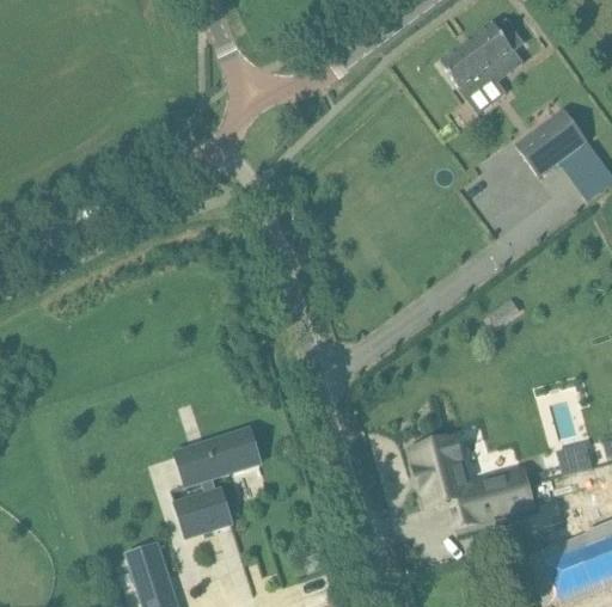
[(493,23),(440,61),(466,98),(519,59),(512,49),(522,42),(506,19),(496,26),(493,23)]
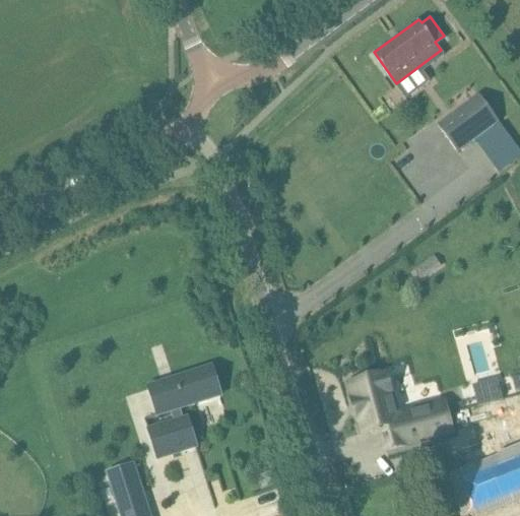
[(478,93),(438,124),(457,149),(498,119),(478,93)]
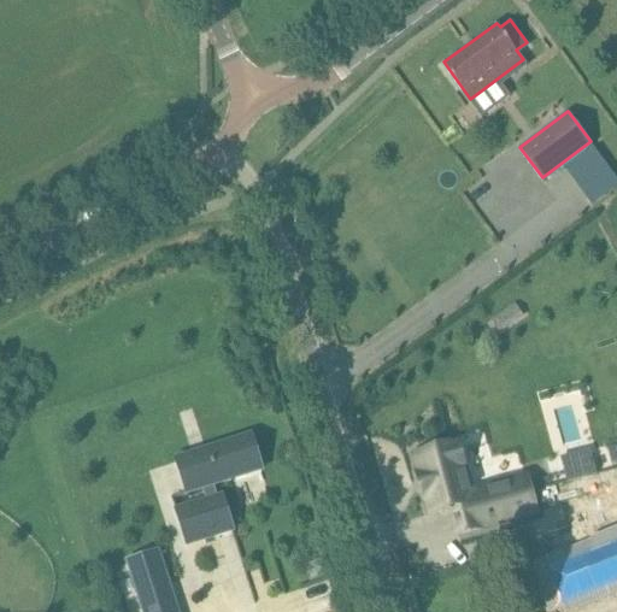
[(530,209),(551,196),(544,187),(524,199),(530,209)]
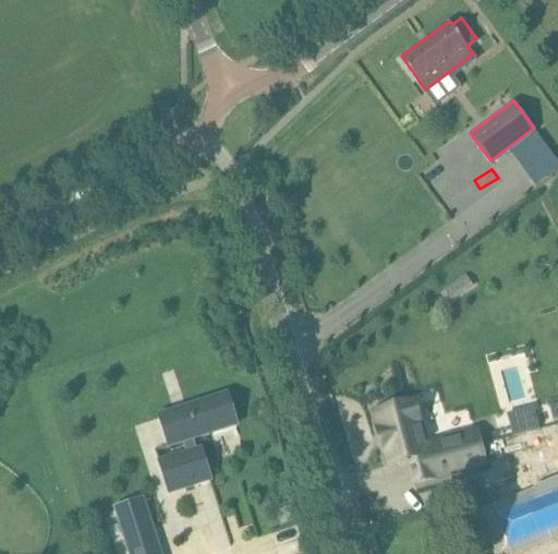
[(185,405),(159,413),(168,442),(168,443),(183,438),(186,450),(173,455),(159,460),(168,489),(169,490),(184,484),(185,490),(196,485),(195,481),(197,480),(210,476),(207,466),(202,446),(197,447),(193,435),(238,421),(228,390),(214,395),(213,390),(184,400),(185,405)]
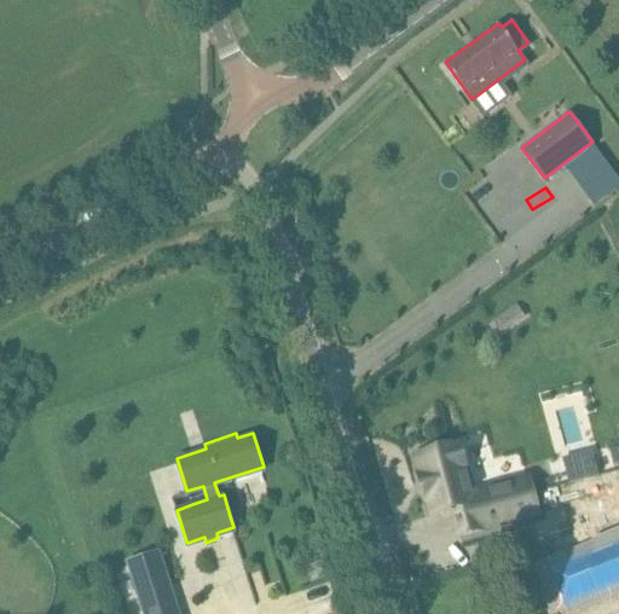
[(460,441),(417,453),(422,470),(420,471),(426,496),(428,494),(433,511),(452,507),(458,532),(538,510),(528,475),(473,491),(460,441)]
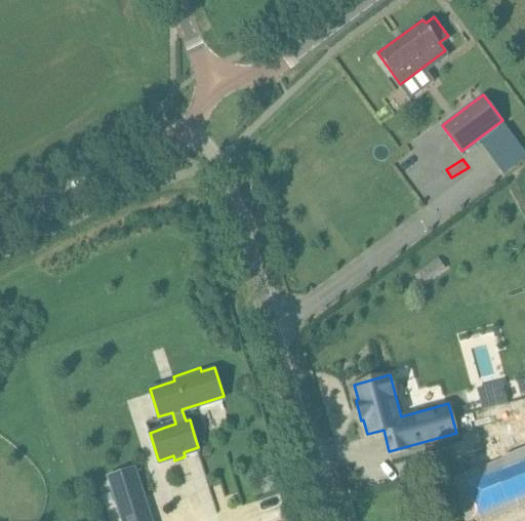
[(501,379),(477,387),(482,407),(508,400),(501,379)]
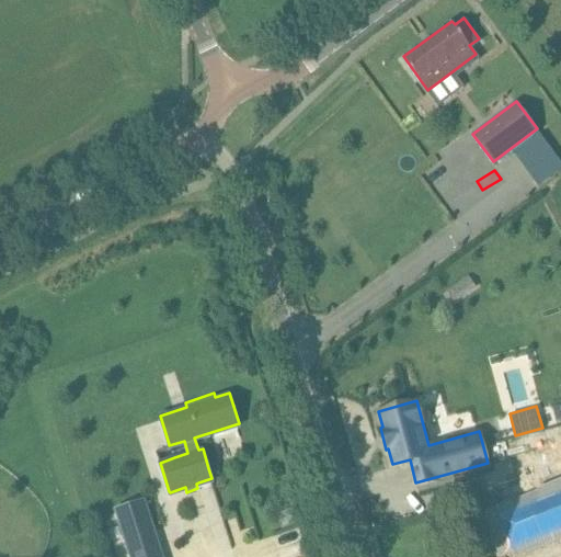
[(560,477),(483,510),(496,556),(499,556),(508,552),(513,556),(560,535),(560,477)]
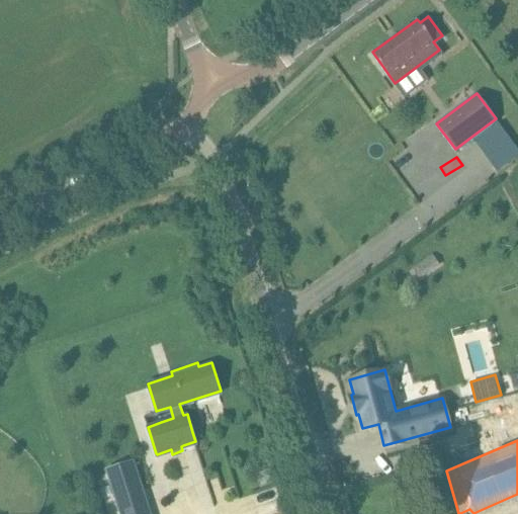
[(133,459),(107,467),(121,513),(149,513),(140,484),(145,483),(142,474),(138,475),(133,459)]
